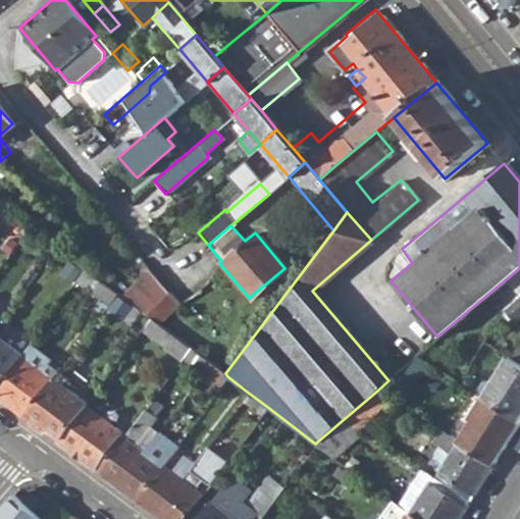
[(97,265),(90,274),(104,284),(111,275),(97,265)]
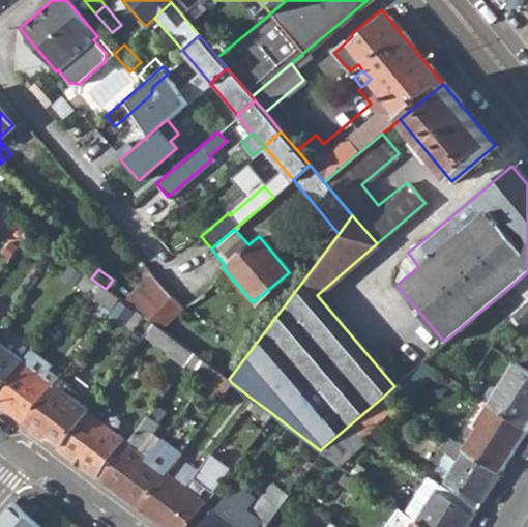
[(74,285),(108,310),(117,298),(106,289),(91,279),(83,272),(74,285)]
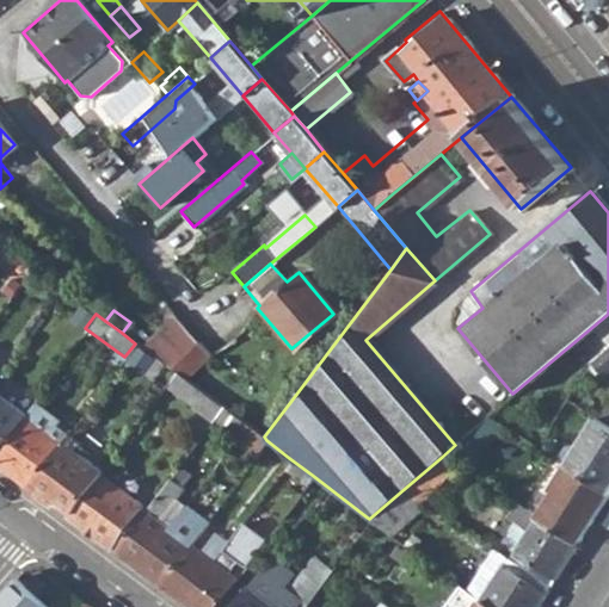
[(171,314),(154,332),(164,341),(179,357),(195,341),(188,334),(171,314)]
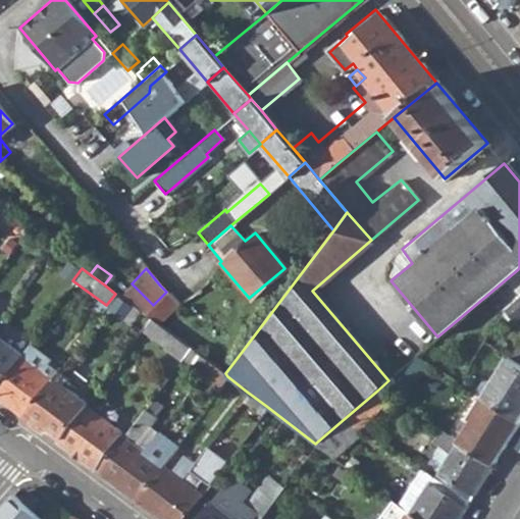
[(140,292),(130,303),(145,314),(153,305),(140,292)]
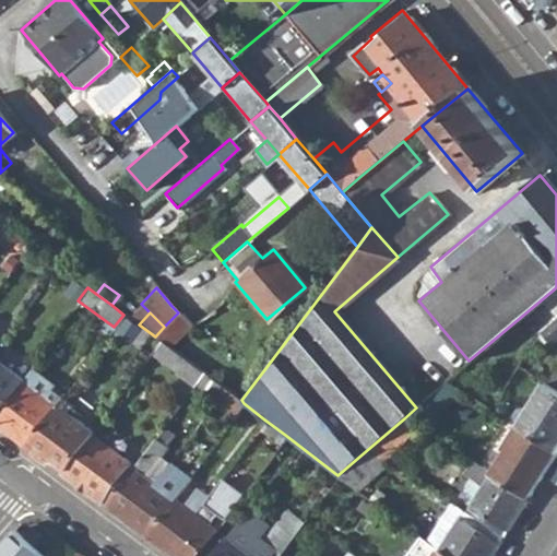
[(190,324),(178,312),(164,327),(155,336),(160,340),(168,346),(190,324)]
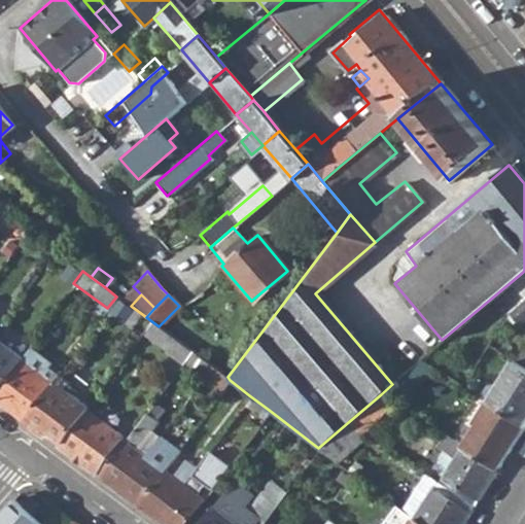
[(524,300),(510,314),(515,322),(524,314),(524,300)]
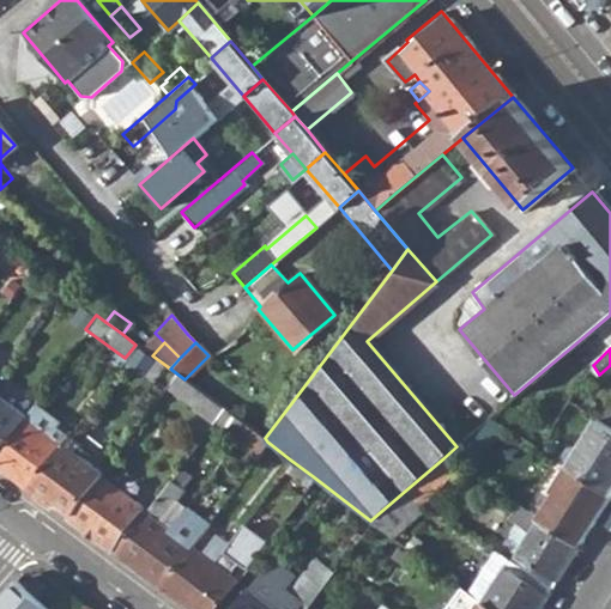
[(163,388),(211,424),(212,421),(223,408),(185,379),(175,372),(163,388)]
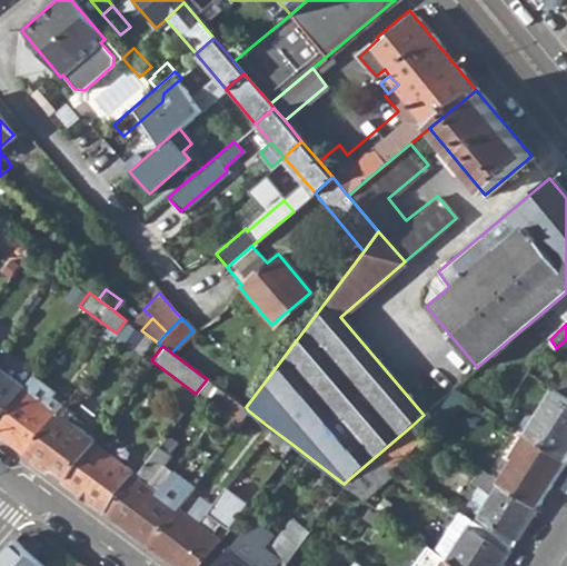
[(486,379),(477,367),(454,387),(467,396),(486,379)]
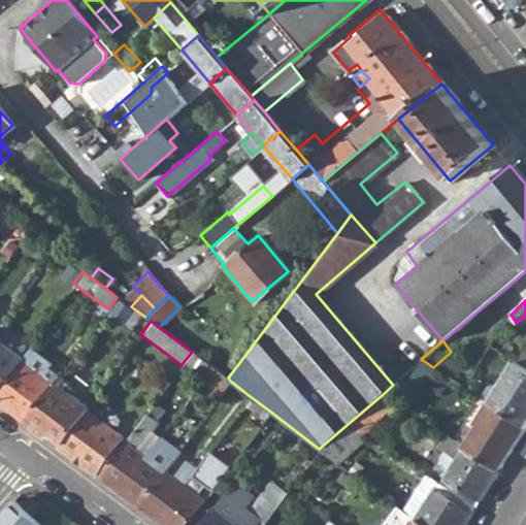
[(0,382),(20,357),(0,341),(0,382)]
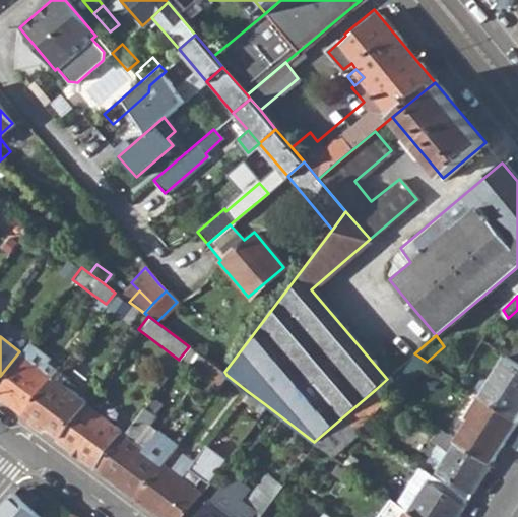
[(19,351),(0,376),(0,397),(21,413),(51,376),(56,370),(45,361),(49,357),(27,340),(19,351)]
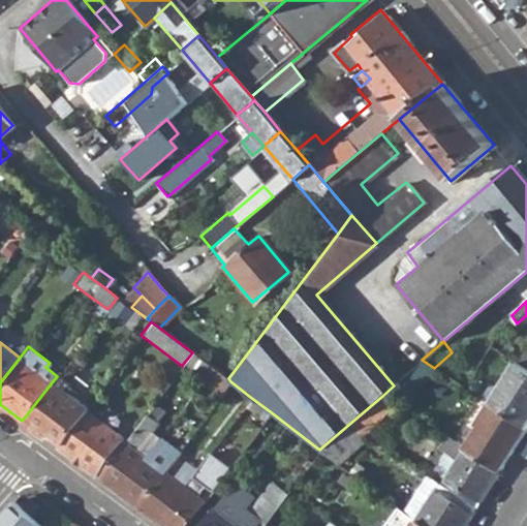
[(183,364),(202,378),(211,366),(192,352),(183,364)]
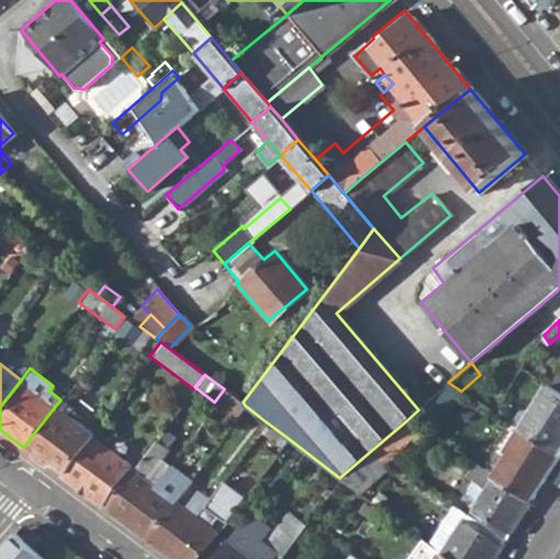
[(546,384),(518,428),(557,453),(559,446),(559,393),(555,390),(546,384)]
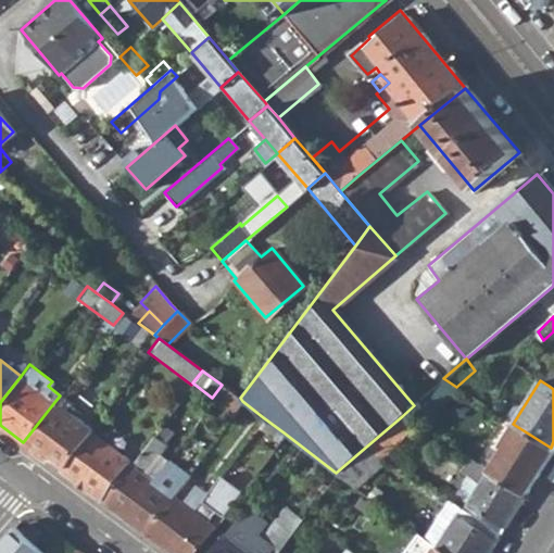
[(212,398),(211,401),(231,415),(242,401),(240,398),(222,385),(212,398)]
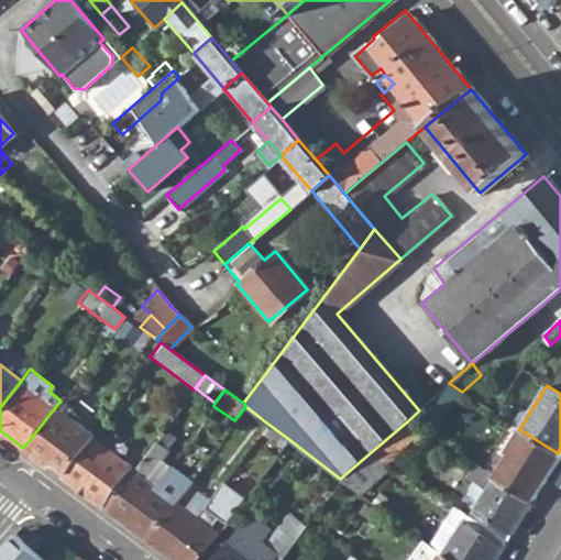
[(43,458),(63,471),(89,436),(90,434),(55,407),(23,448),(41,460),(43,458)]
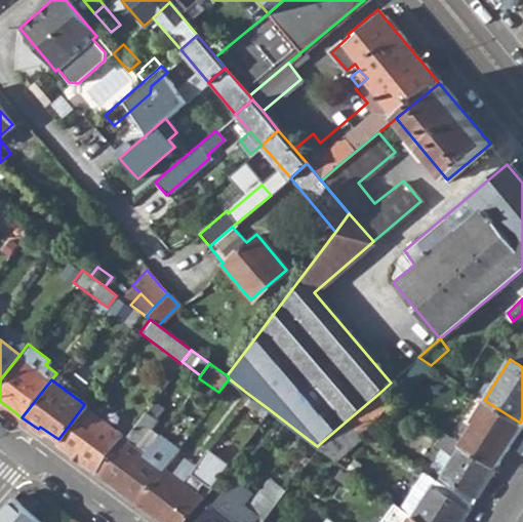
[(356,429),(390,399),(379,393),(346,422),(356,429)]
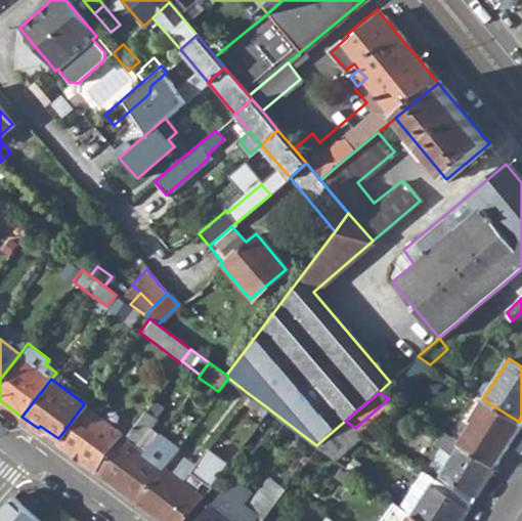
[(241,402),(260,417),(267,407),(248,393),(241,402)]
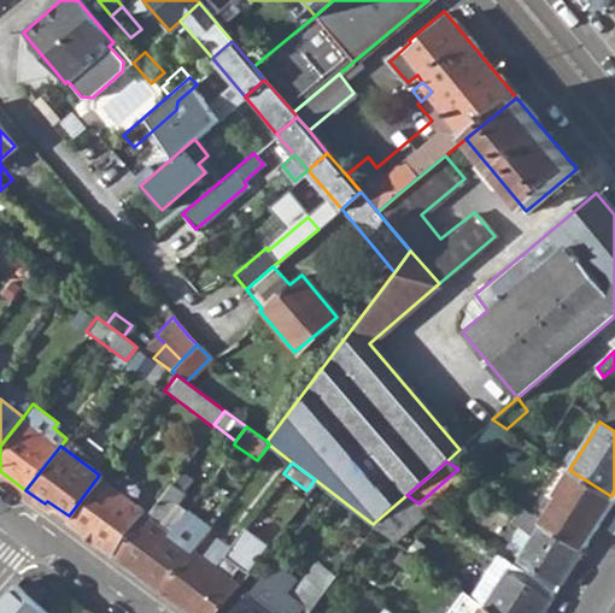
[(522,501),(519,508),(579,547),(611,496),(569,470),(554,494),(556,495),(544,514),(522,501)]
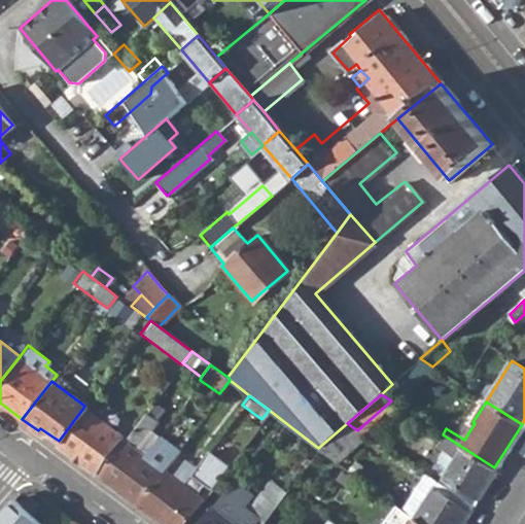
[(162,410),(152,403),(125,440),(97,476),(116,489),(156,435),(158,434),(151,428),(156,420),(154,419),(162,410)]
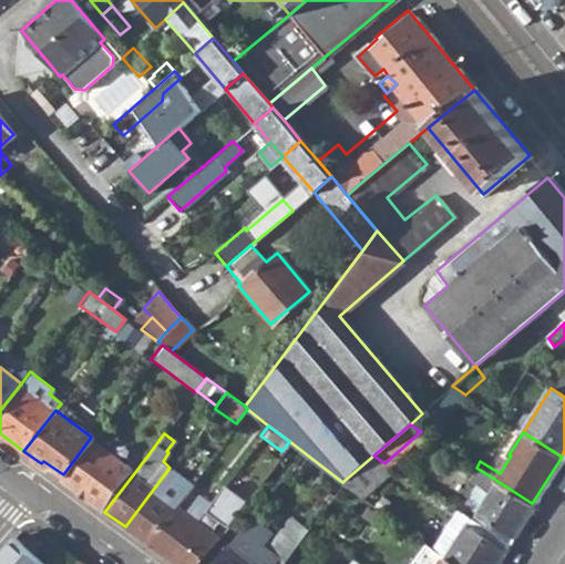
[(134,473),(90,439),(63,474),(60,478),(104,512),(134,473)]
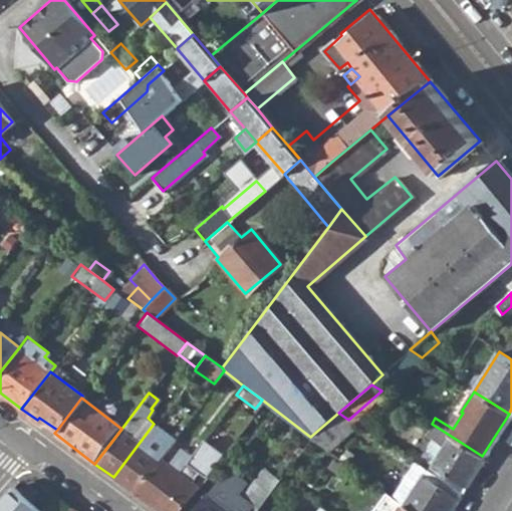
[(325,450),(355,424),(348,420),(338,413),(310,437),(308,438),(325,450)]
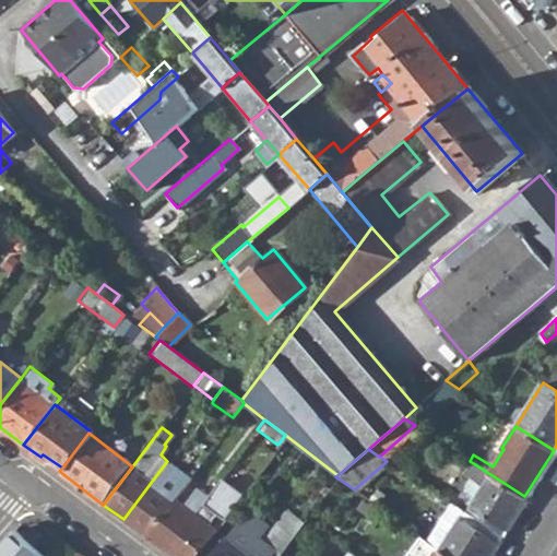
[(188,476),(167,461),(166,462),(123,519),(144,535),(173,497),(188,476)]
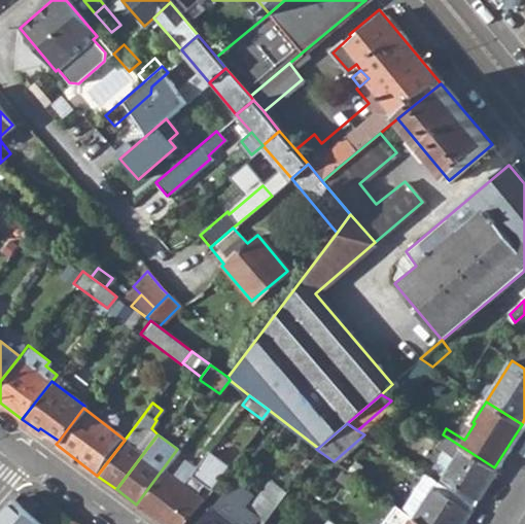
[(446,479),(442,485),(471,503),(494,467),(443,434),(434,447),(452,458),(442,476),(446,479)]
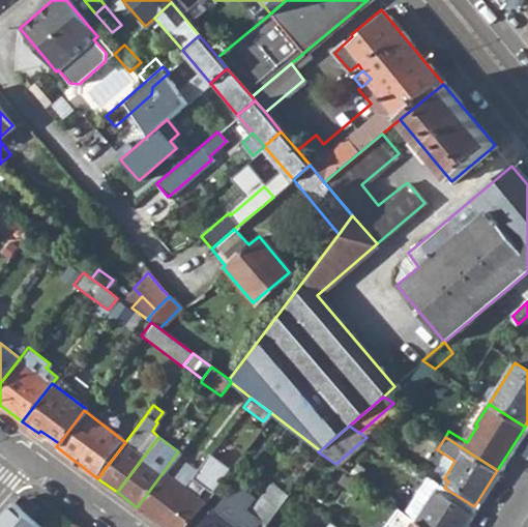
[(172,477),(164,471),(137,507),(156,522),(197,469),(202,462),(194,456),(181,471),(178,469),(172,477)]
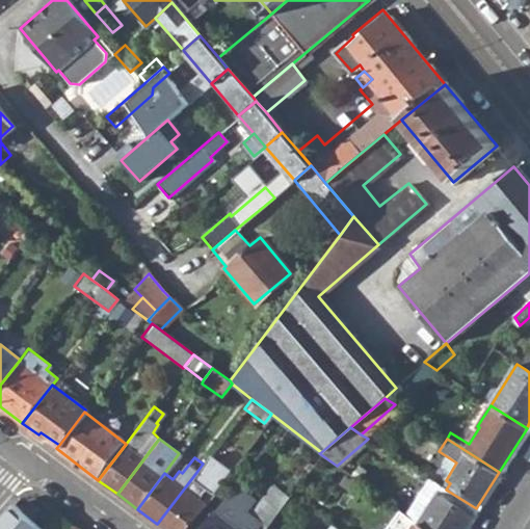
[(217,485),(197,471),(157,524),(163,528),(185,528),(204,504),(217,485)]
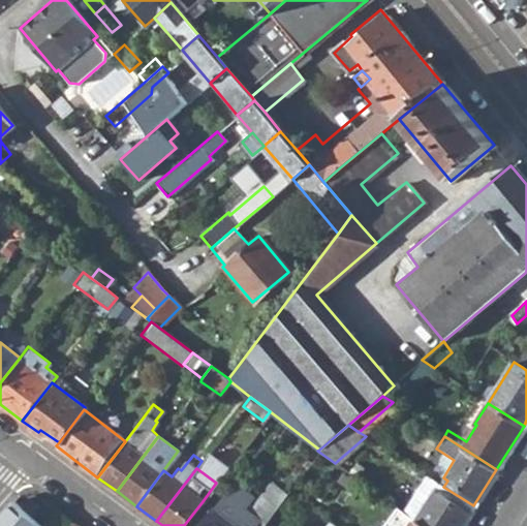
[(426,475),(402,513),(412,520),(421,525),(460,525),(473,505),(443,487),(426,475)]
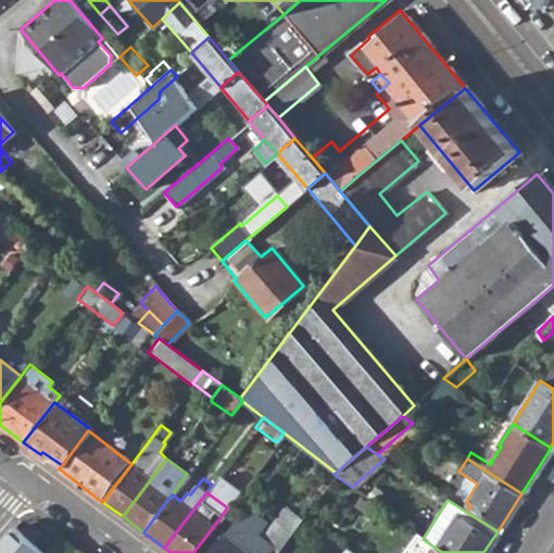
[(259,538),(276,551),(290,532),(273,520),(259,538)]
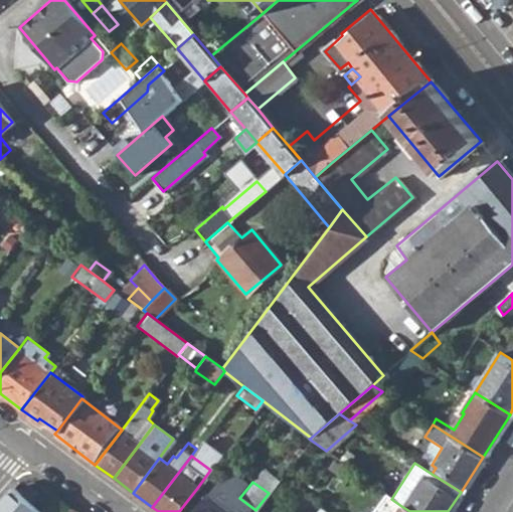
[(38,511),(39,511),(11,488),(0,500),(0,511),(38,511)]
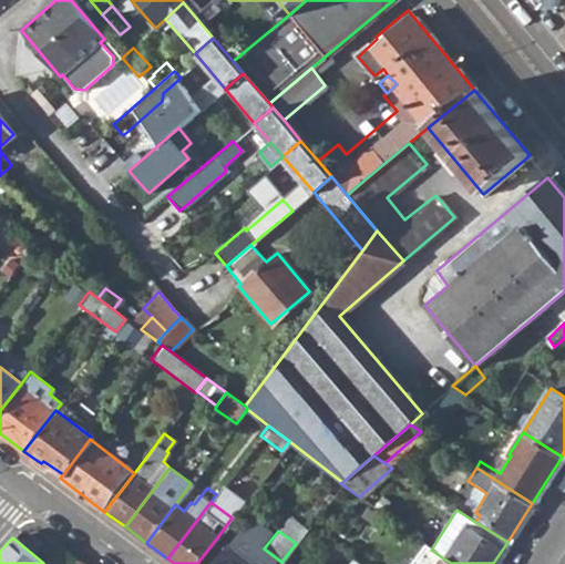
[(253,563),(217,537),(197,563),(253,563)]
